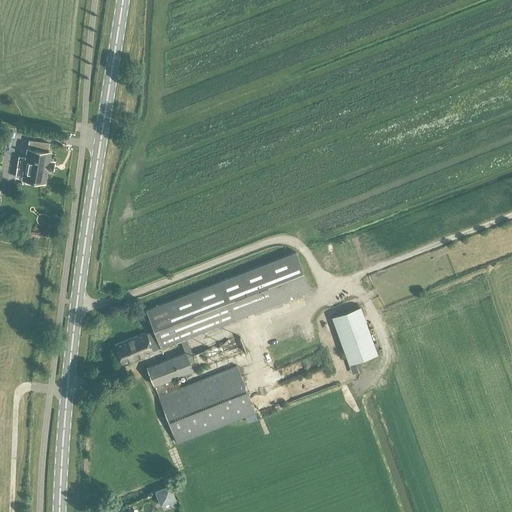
[(48,161),(50,152),(28,149),(26,158),(20,157),(17,177),(23,178),(22,185),(34,186),(34,182),(43,184),(45,170),(52,172),(53,162),(48,161)]
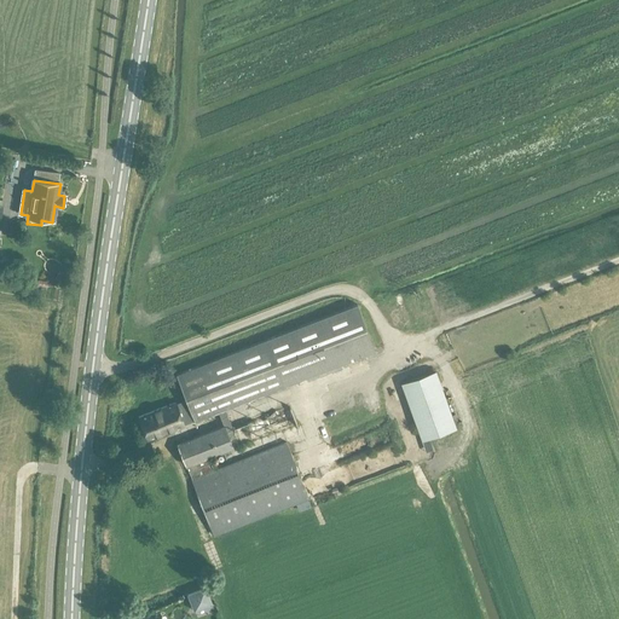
[(266,339),(177,374),(186,399),(139,416),(148,439),(185,424),(184,422),(194,418),(194,420),(306,376),(308,380),(377,353),(358,304),(267,339),(266,339)]
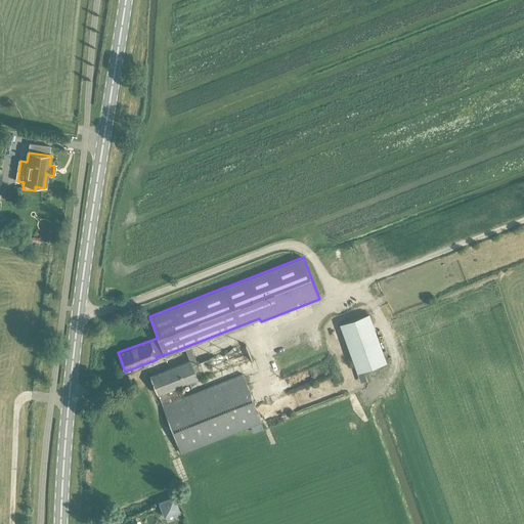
[(340,323),(357,373),(383,363),(366,314),(340,323)]
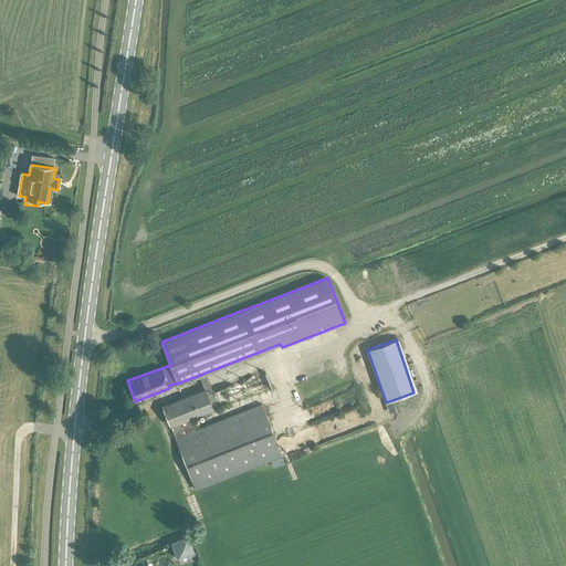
[(276,400),(264,370),(244,378),(232,383),(232,381),(212,390),(212,389),(211,389),(209,388),(206,390),(206,389),(164,406),(197,490),(282,456),(262,406),(276,400)]
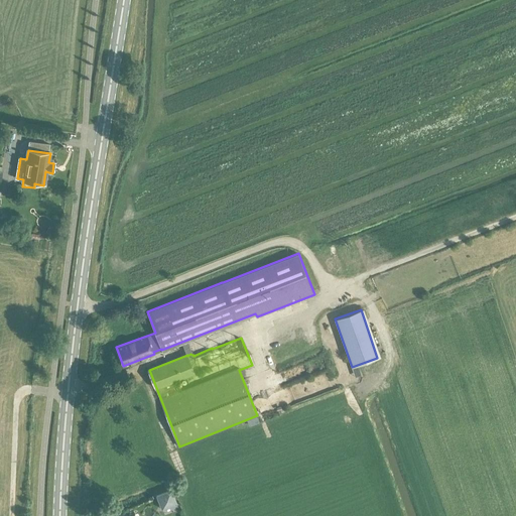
[(155,496),(161,511),(177,505),(171,490),(155,496)]
